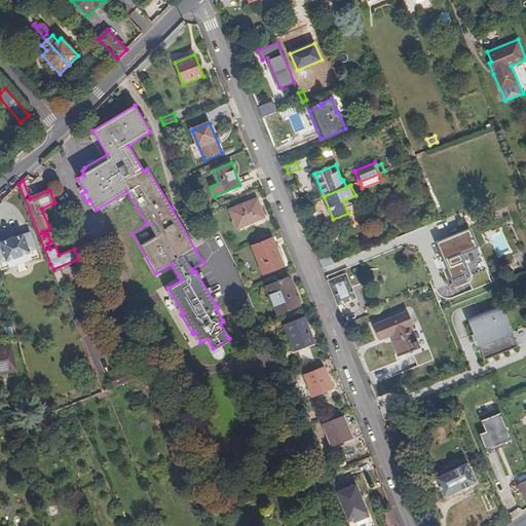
[(264,218),(257,199),(230,211),(237,229),(264,218)]
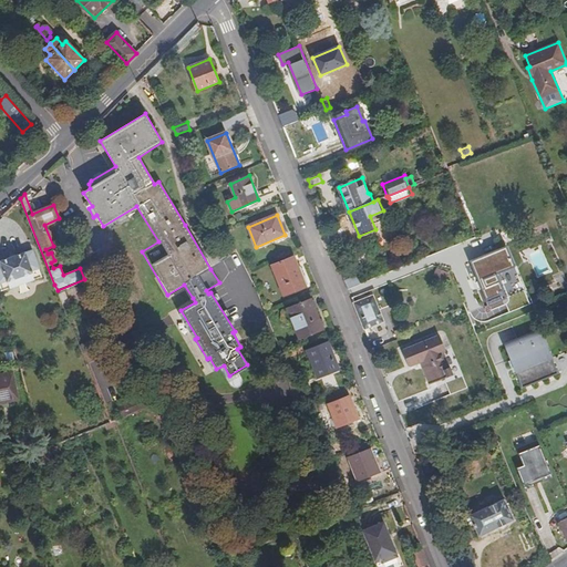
[(8,281),(32,272),(31,270),(39,268),(31,247),(0,257),(0,258),(0,261),(0,260),(0,279),(6,278),(8,281)]
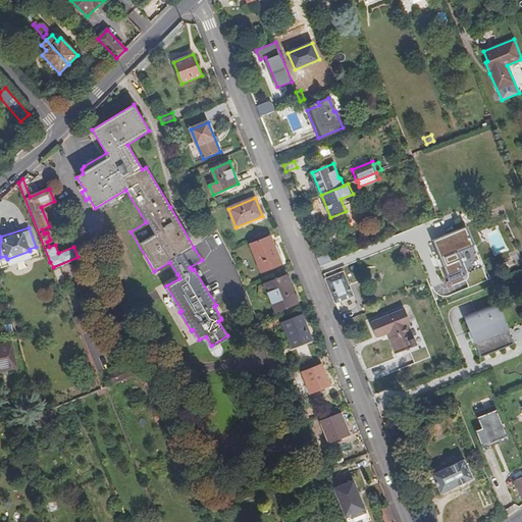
[(474,247),(467,228),(433,242),(439,256),(444,255),(446,261),(441,262),(450,281),(459,277),(456,271),(460,269),(454,255),(474,247)]
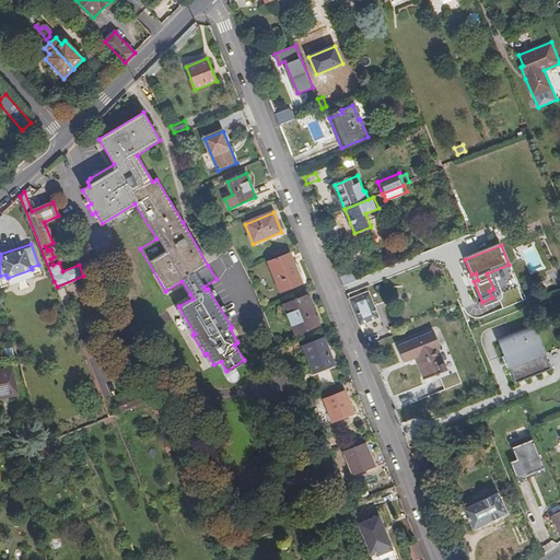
[(280,293),(302,284),(290,253),(269,263),(280,293)]
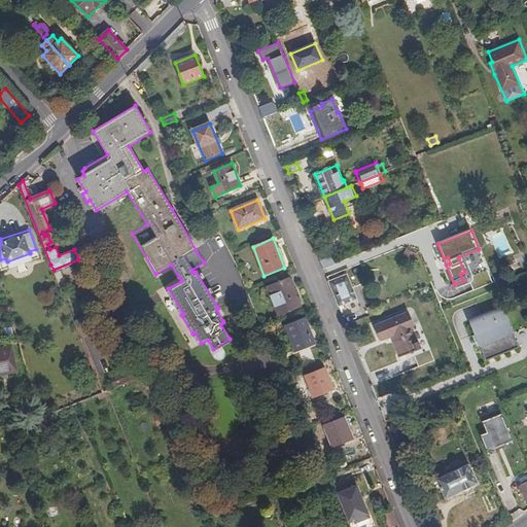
[(334,256),(320,260),(323,269),(334,265),(337,264),(334,256)]
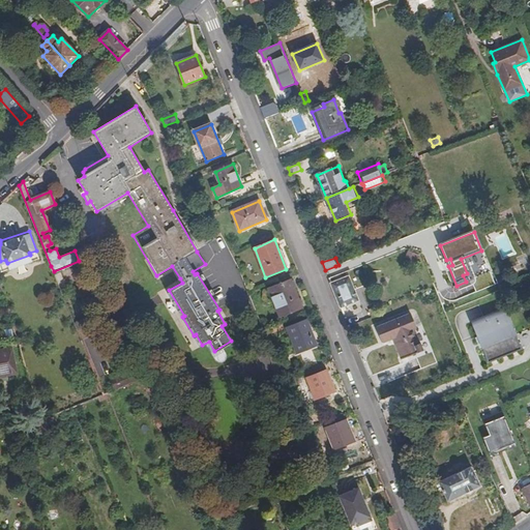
[(348,276),(331,284),(341,307),(358,300),(348,276)]
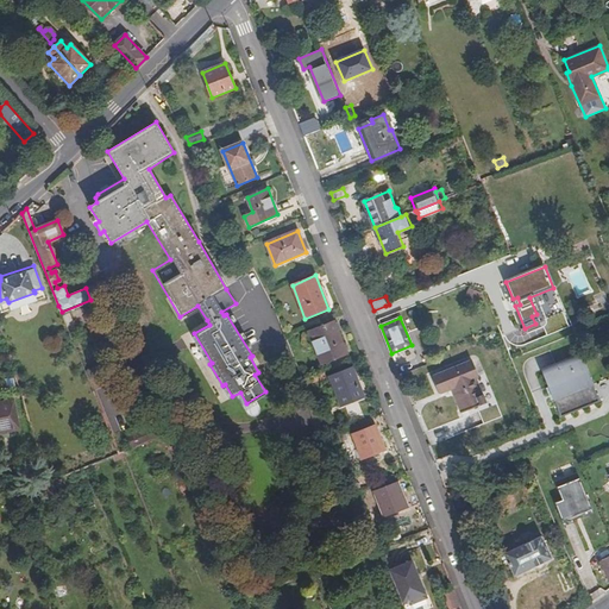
[(321,363),(346,352),(334,321),(309,331),(321,363)]
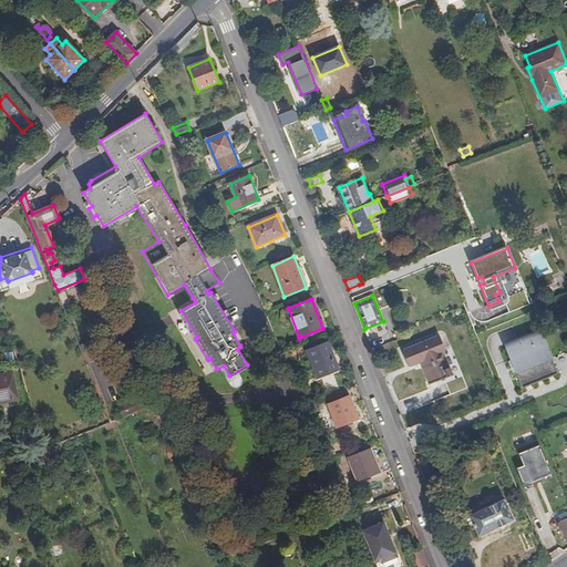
[(524,388),(559,373),(535,317),(514,326),(519,339),(505,344),(524,388)]
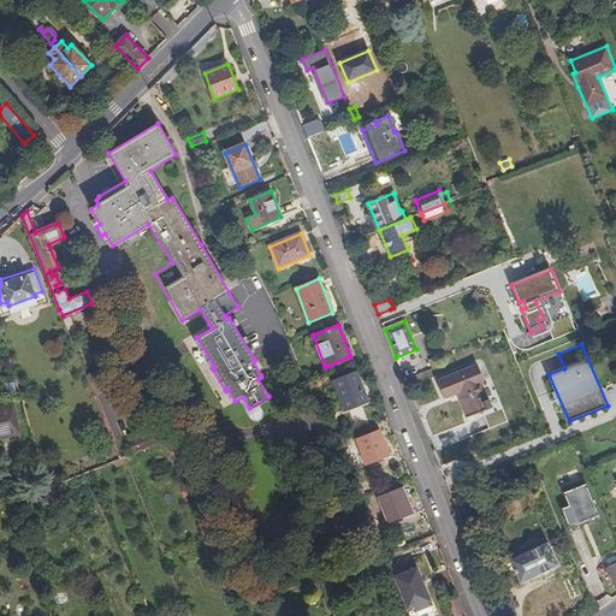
[(489,373),(481,375),(474,357),(431,375),(438,392),(452,386),(463,413),(471,409),(479,406),(481,412),(486,422),(505,415),(489,373)]
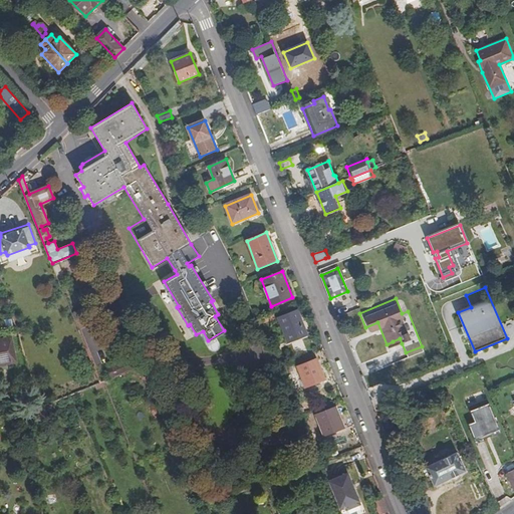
[(288,342),(307,335),(298,311),(279,318),(288,342)]
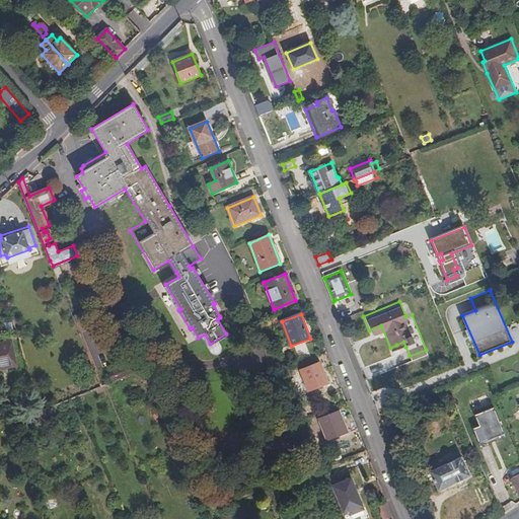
[(276,316),(264,320),(267,327),(279,322),(276,316)]
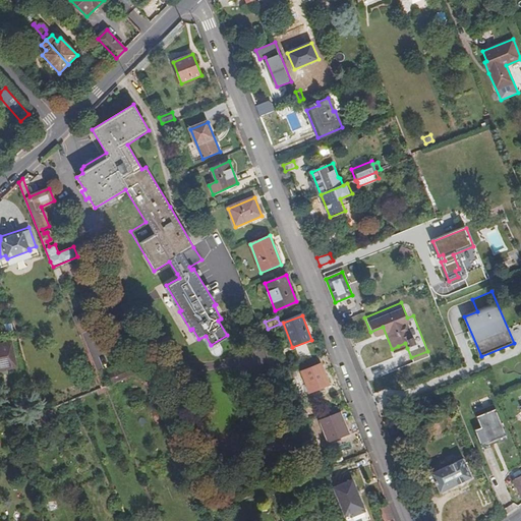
[(11,341),(0,343),(0,368),(16,366),(11,341)]
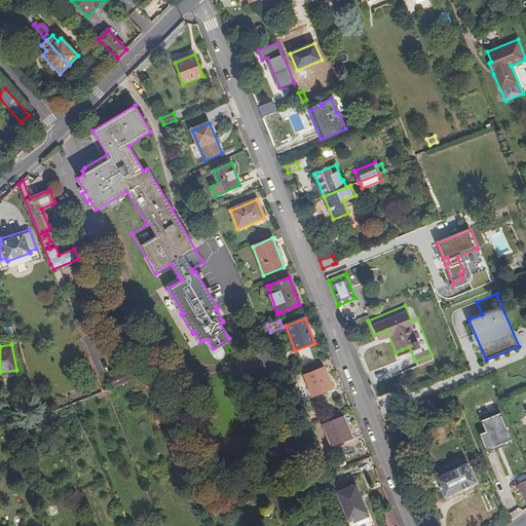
[(333,389),(324,368),(322,363),(304,369),(306,376),(305,376),(313,397),(333,389)]
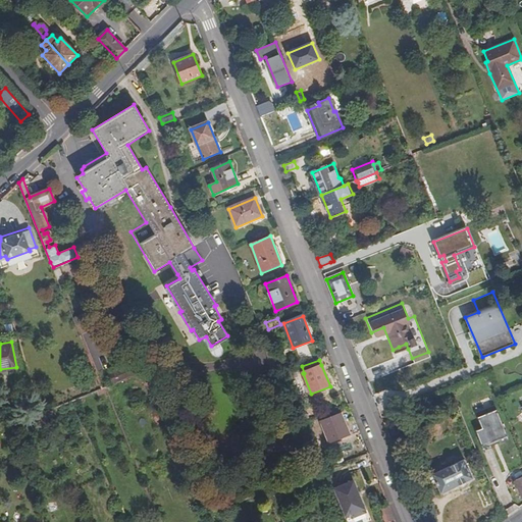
[(105,386),(102,388),(97,390),(99,396),(107,393),(105,386)]
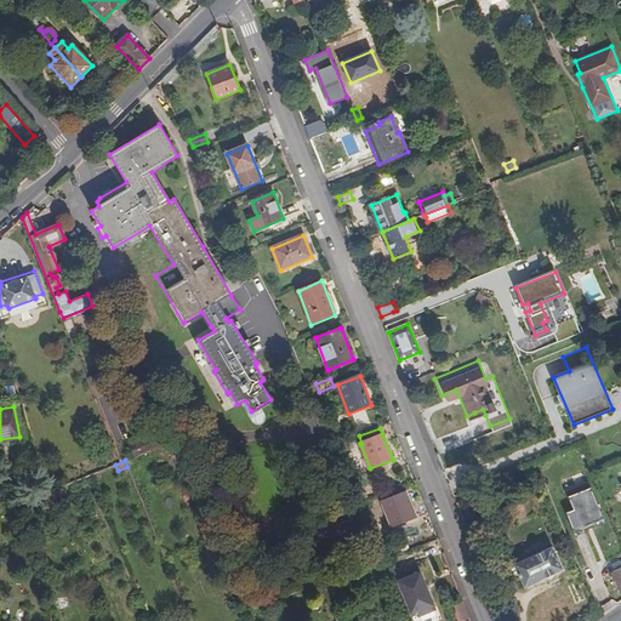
[(582,528),(603,519),(588,483),(565,493),(573,511),(565,513),(575,537),(585,533),(584,531),(582,528)]
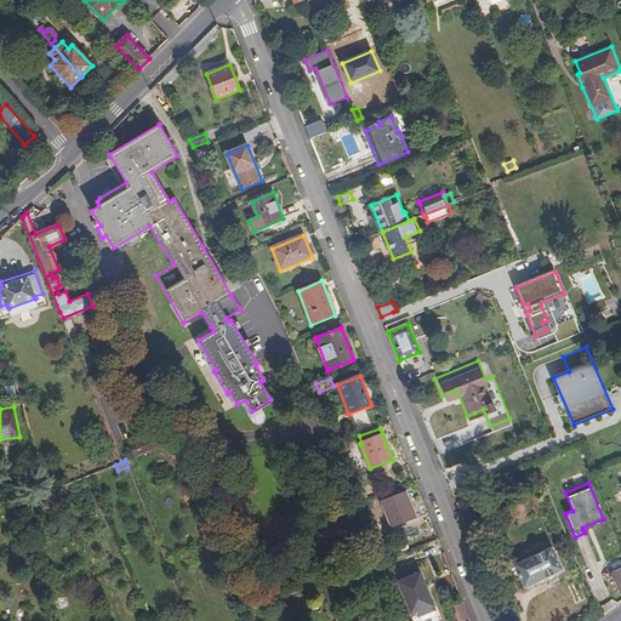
[(60,503),(53,489),(52,485),(47,486),(40,490),(47,508),(60,503)]
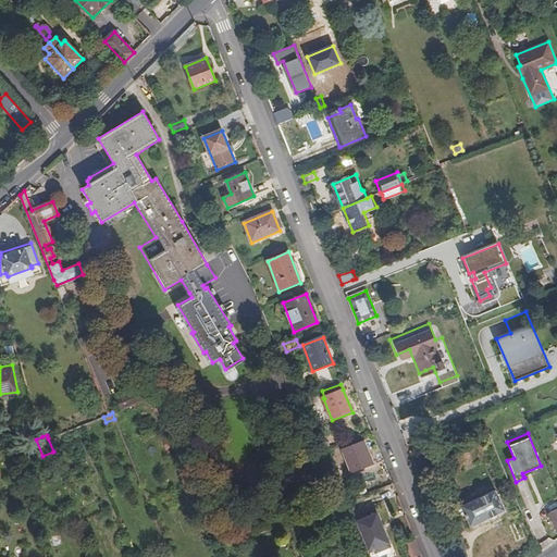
[(364,443),(343,452),(353,473),(374,465),(364,443)]
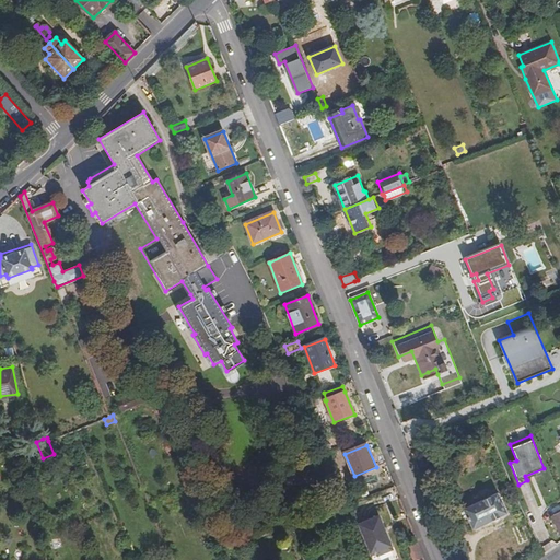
[(56,465),(54,457),(44,461),(47,468),(56,465)]
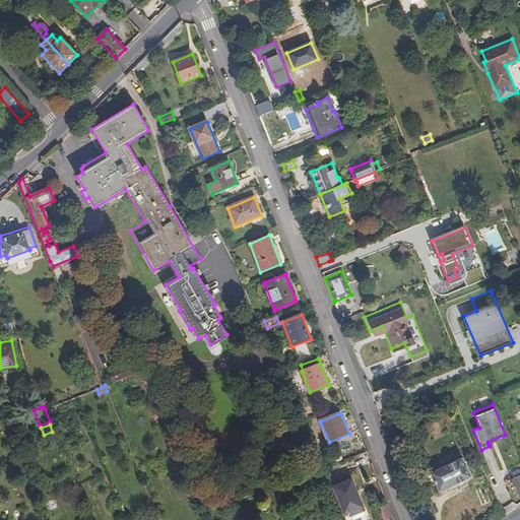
[(488,442),(489,445),(506,438),(505,435),(488,442)]
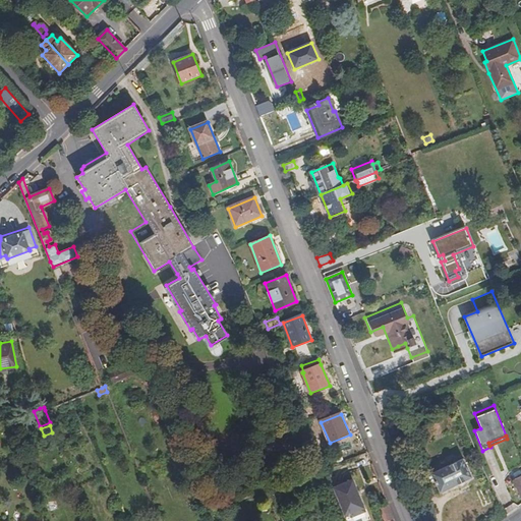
[(324,459),(320,461),(324,470),(326,469),(334,467),(332,463),(326,465),(324,459)]
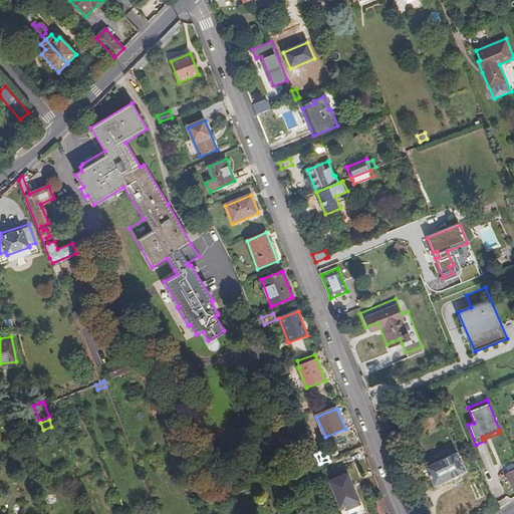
[(465,473),(455,454),(426,470),(435,488),(465,473)]
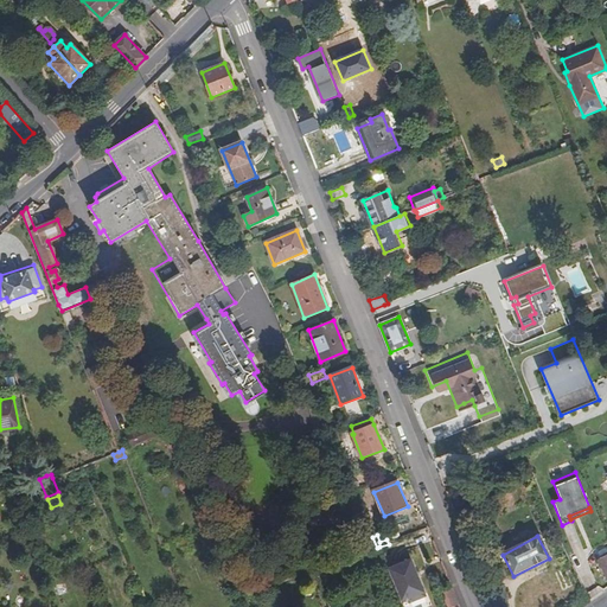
[(606,569),(606,549),(596,555),(605,570),(606,569)]
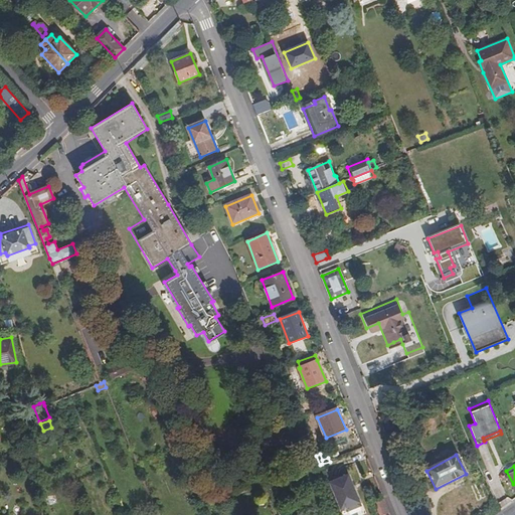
[(329,482),(340,510),(359,502),(348,474),(329,482)]
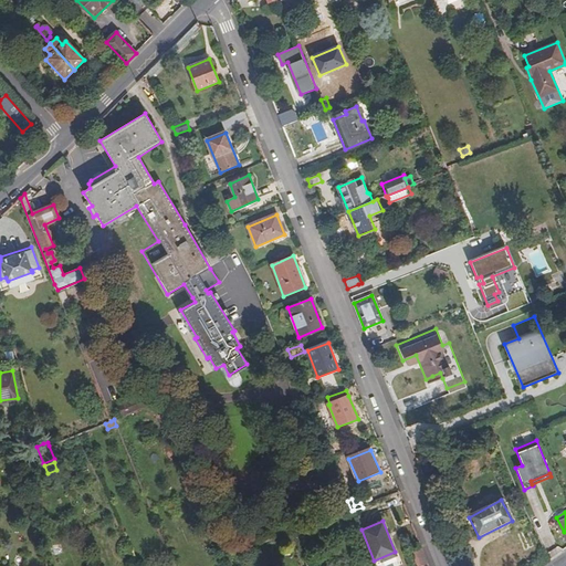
[(417,565),(425,565),(429,565),(422,549),(412,553),(417,565)]
